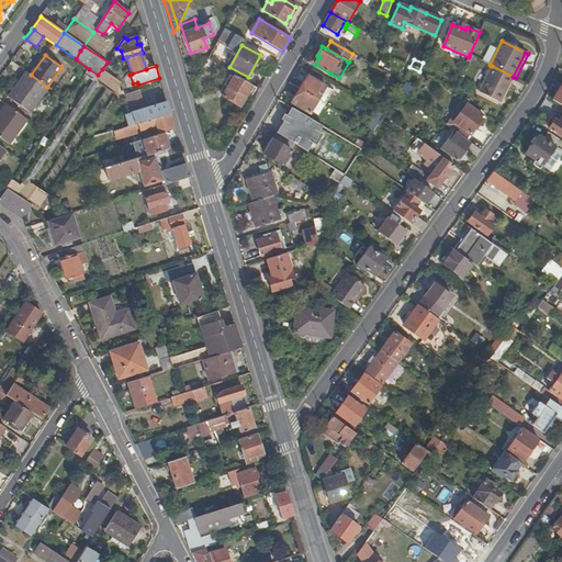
[(512,76),(492,66),(479,92),(499,103),(505,94),(504,93),(512,76)]
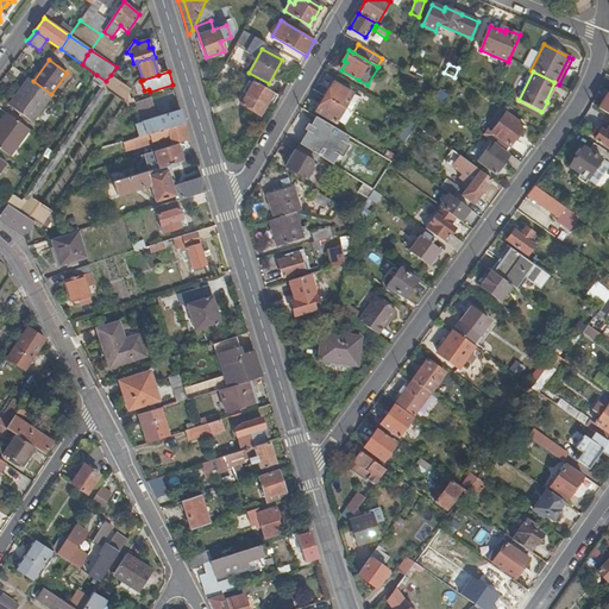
[(106,81),(96,75),(88,87),(98,93),(106,81)]
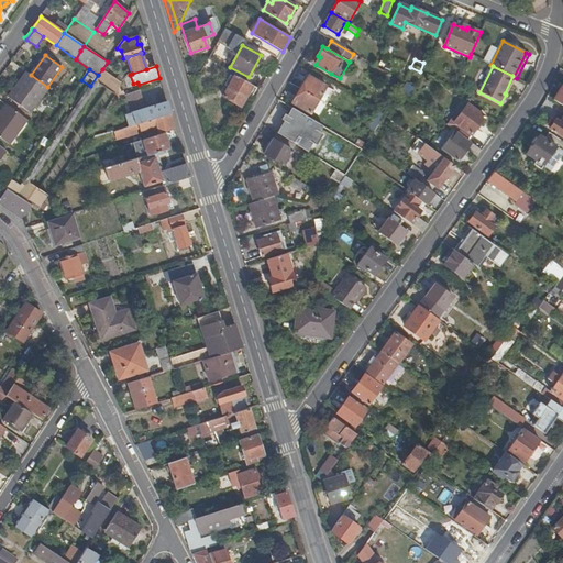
[(31,75),(26,72),(17,85),(19,87),(10,99),(31,113),(50,88),(47,87),(31,75)]
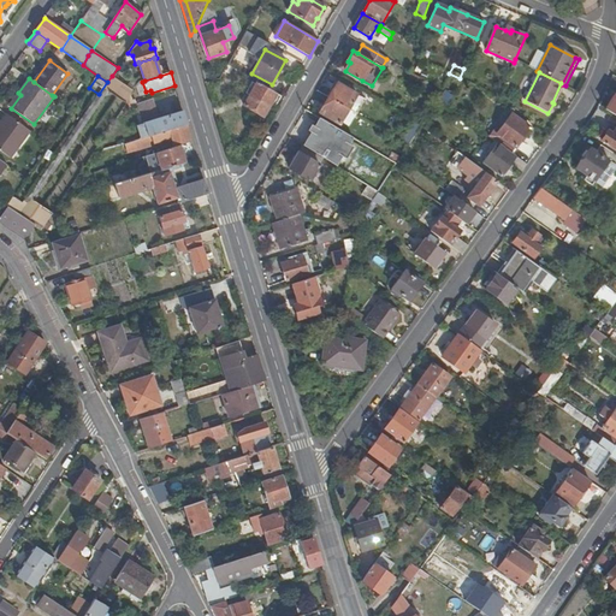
[(118,99),(126,87),(114,78),(105,89),(118,99)]
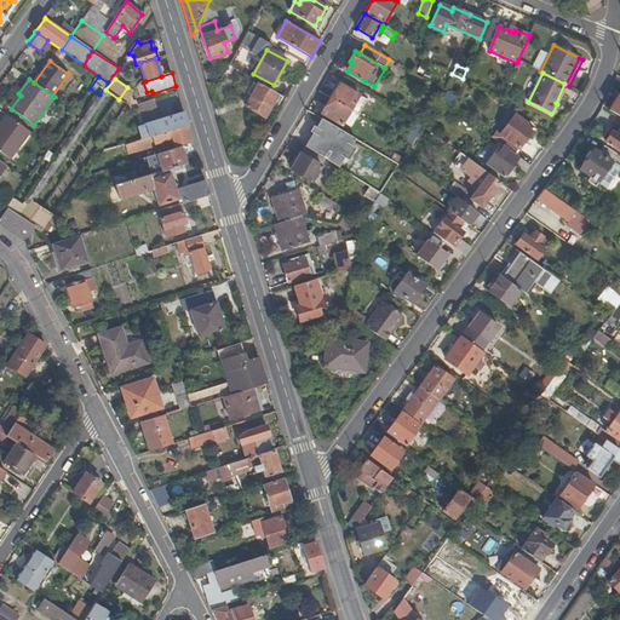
[(132,91),(138,85),(133,80),(127,87),(132,91)]
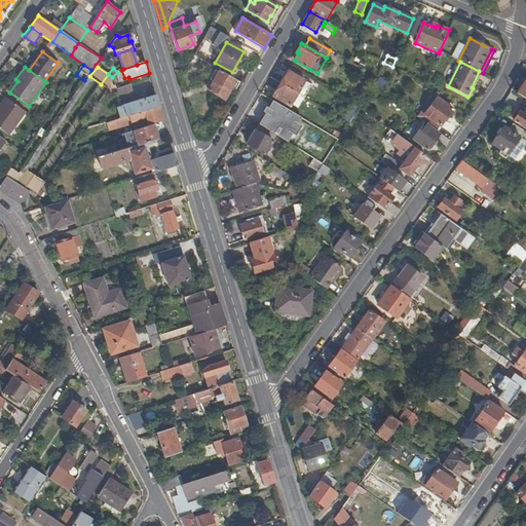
[(234,91),(239,82),(216,68),(210,80),(213,82),(208,90),(224,100),(230,88),(234,91)]
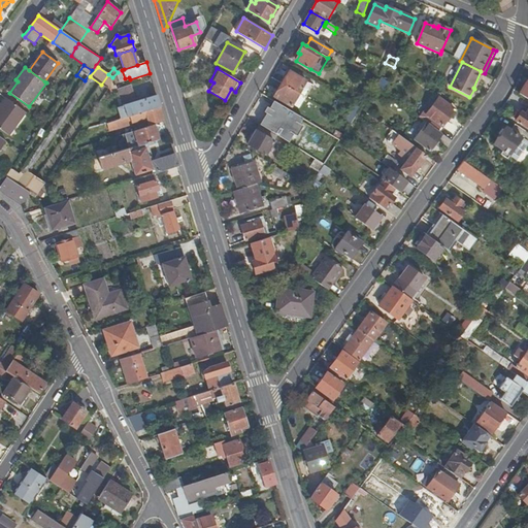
[(289,71),(282,85),(298,94),(306,81),(289,71)]
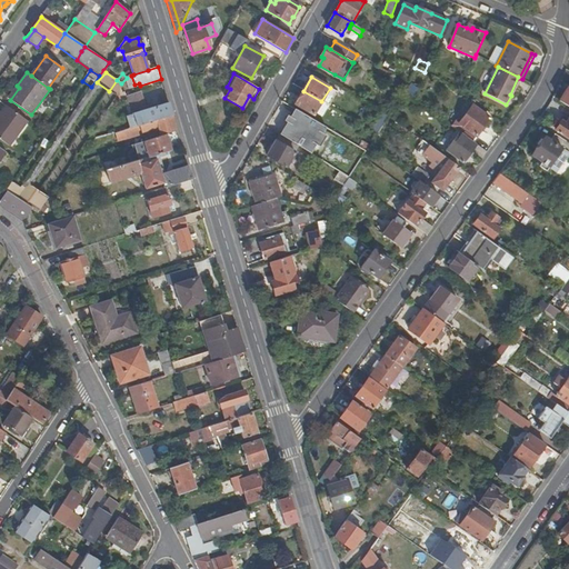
[(512,97),(522,79),(519,78),(518,77),(510,95),(511,96),(512,97)]
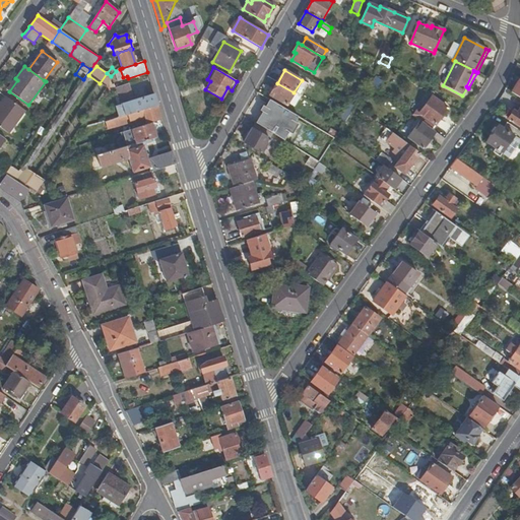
[(378,87),(382,80),(375,76),(371,83),(378,87)]
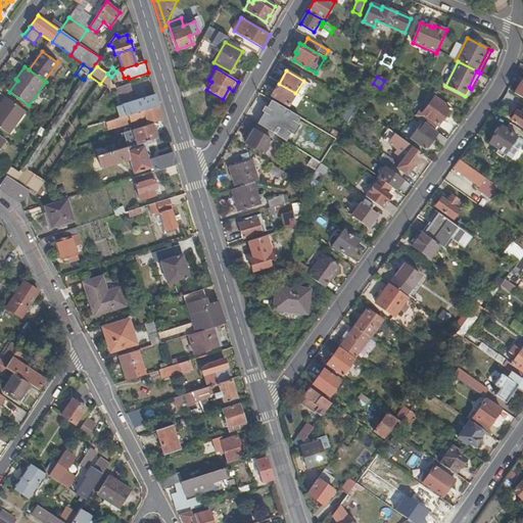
[(17,81),(15,79),(7,91),(9,92),(17,81)]
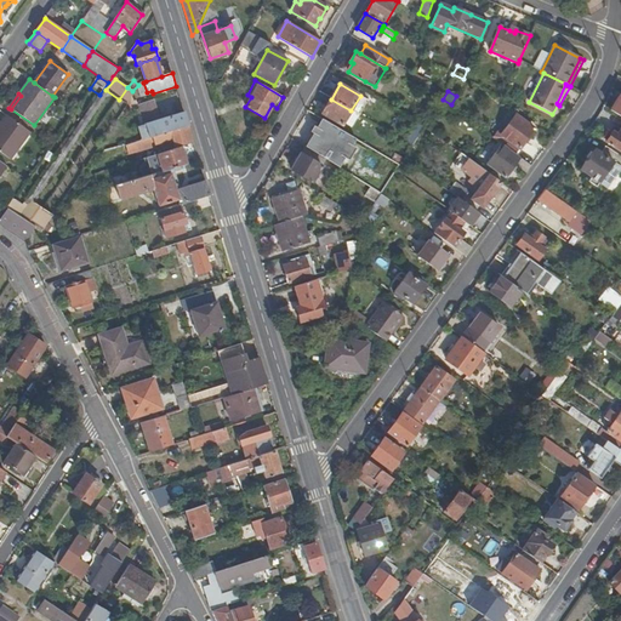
[(138,106),(153,101),(151,95),(144,96),(143,93),(140,93),(136,95),(137,98),(130,102),(132,104),(129,107),(130,110),(138,106)]
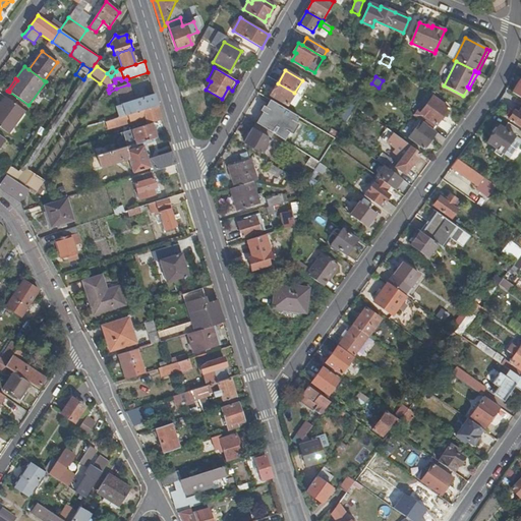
[(294,93),(278,83),(270,96),(287,106),(294,93)]
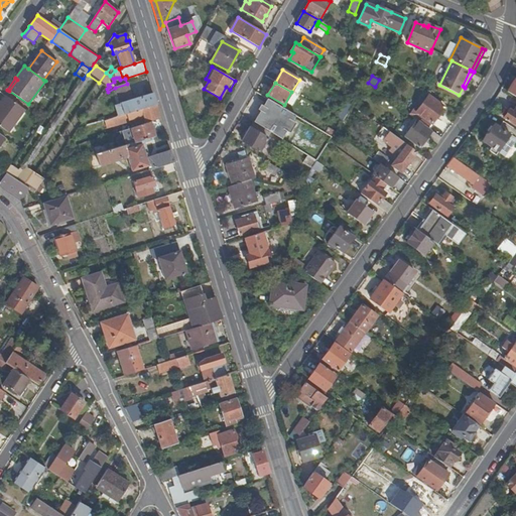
[(132,100),(127,84),(115,88),(121,104),(115,106),(118,116),(156,104),(152,93),(132,100)]
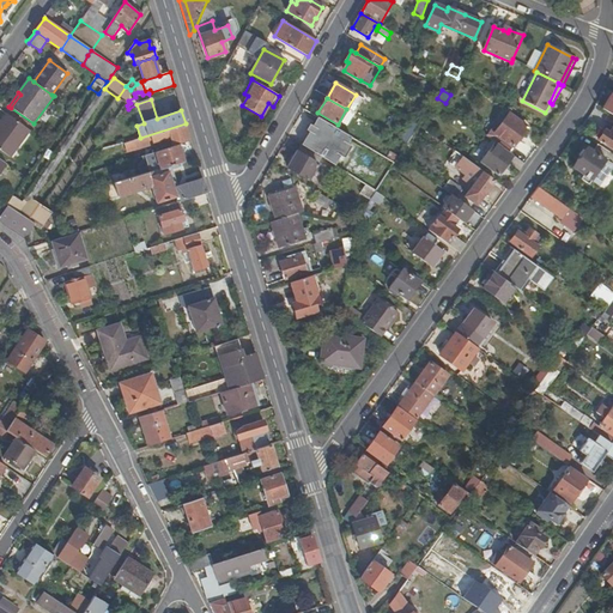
[(275,108),(273,107),(268,103),(261,116),(268,120),(275,108)]
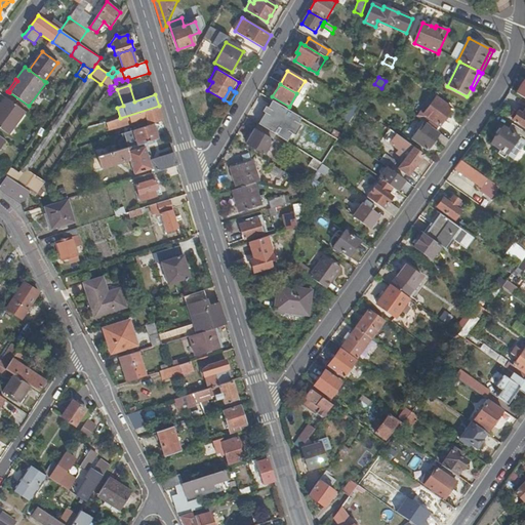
[(26,112),(5,97),(0,105),(0,128),(8,134),(26,112)]
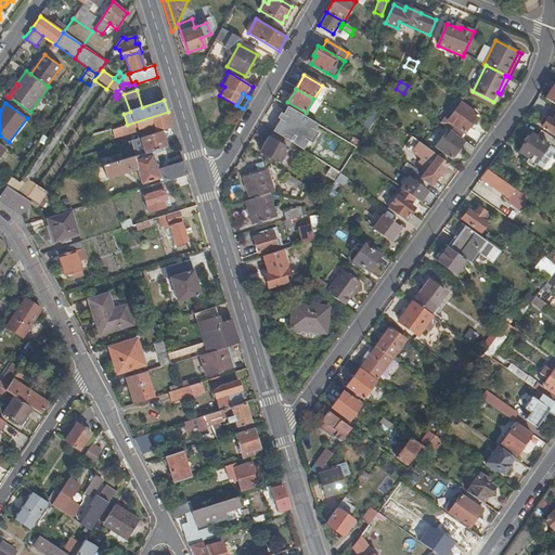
[(450,130),(461,139),(477,115),(461,103),(459,106),(455,104),(441,124),(450,130)]
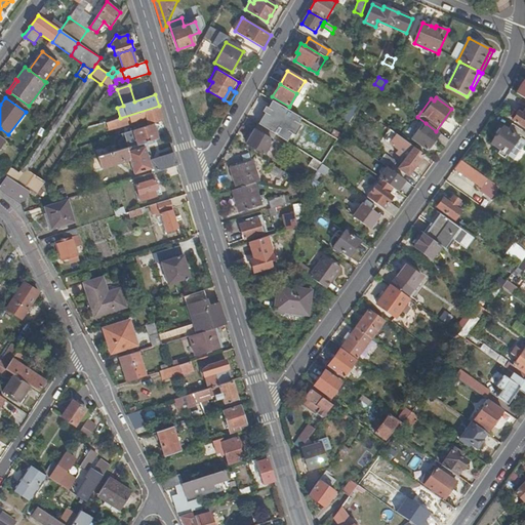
[(148,124),(163,119),(159,106),(120,118),(118,119),(121,126),(142,120),(146,116),(148,124)]
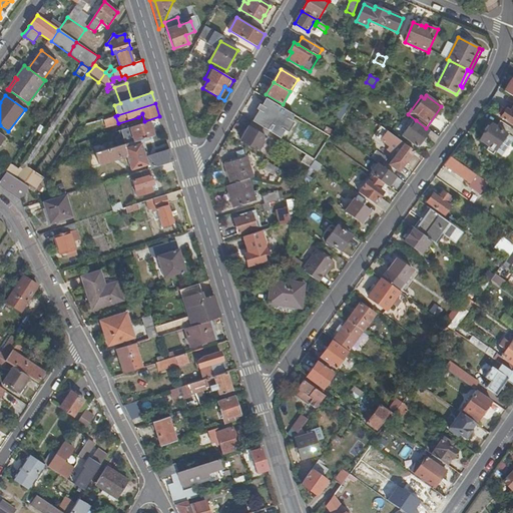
[(501,116),(512,123),(512,106),(510,111),(506,108),(501,116)]
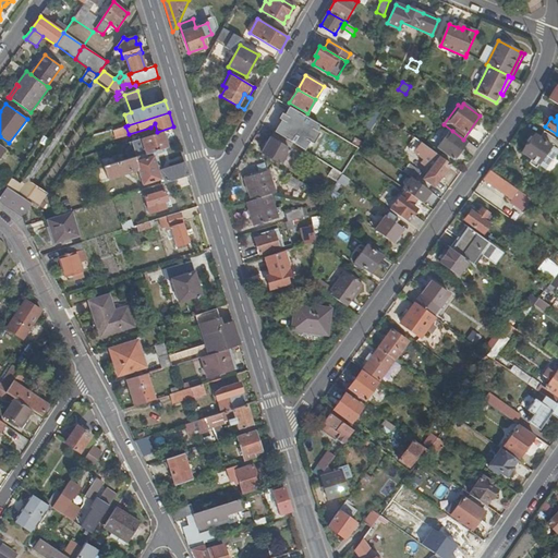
[(474,156),(478,149),(463,140),(452,131),(439,149),(453,159),(462,147),(474,156)]
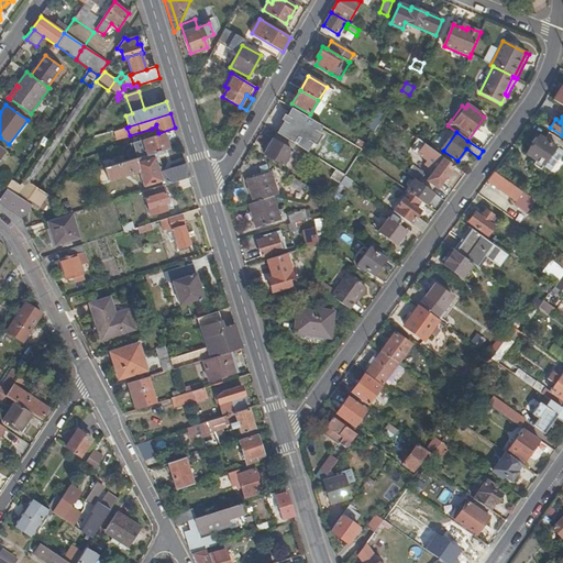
[(560,140),(549,132),(544,139),(539,135),(526,154),(536,161),(533,164),(540,169),(556,146),(560,140)]
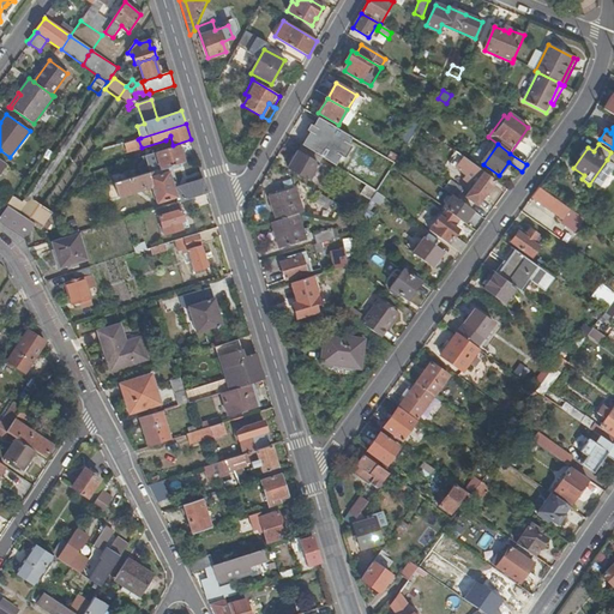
[(162,169),(168,168),(184,162),(179,145),(156,152),(162,169)]
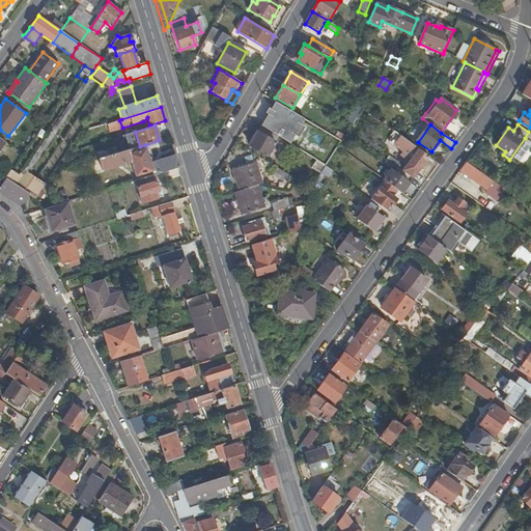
[(274,134),(260,126),(249,146),(267,157),(275,143),(271,140),(273,136),(274,134)]
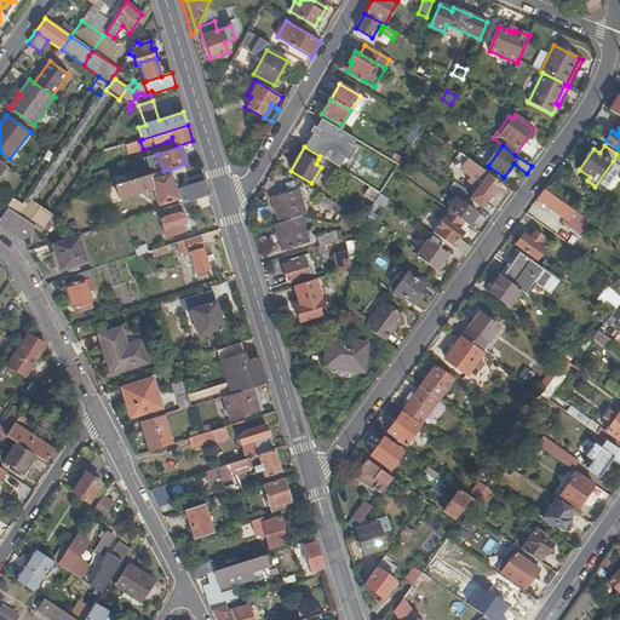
[(402,174),(409,164),(403,159),(399,165),(396,170),(402,174)]
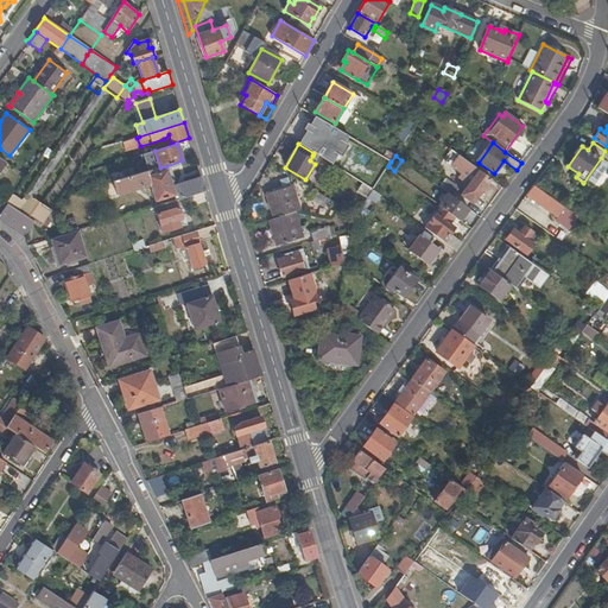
[(473,203),(491,178),(462,158),(460,162),(473,171),(469,176),(474,178),(462,195),(473,203)]
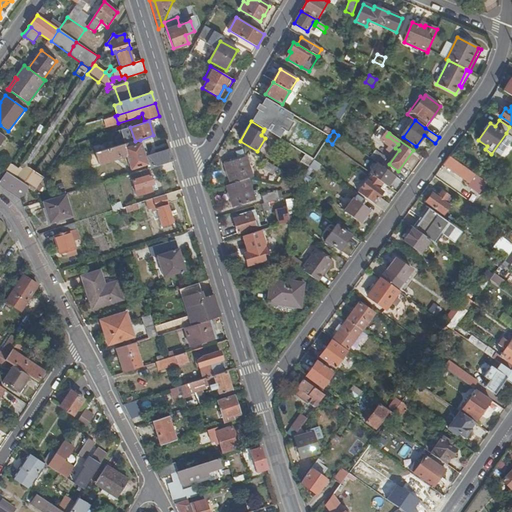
[(148,168),(173,160),(169,150),(145,158),(140,140),(135,141),(115,148),(101,152),(96,154),(99,164),(127,156),(131,170),(147,165),(148,168)]
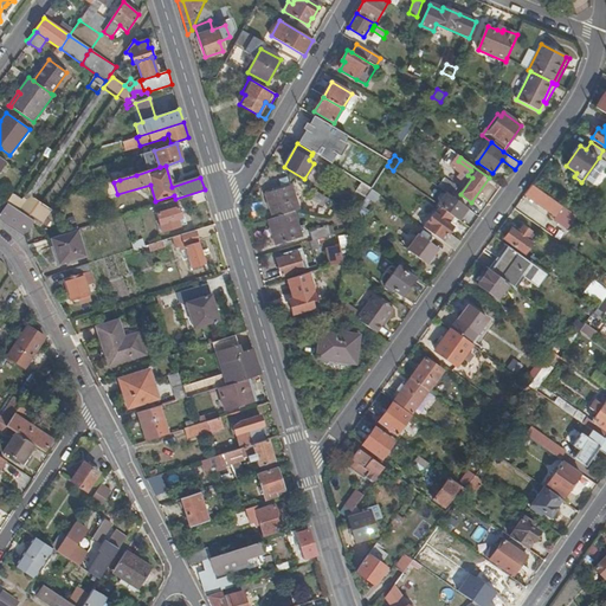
[(117,174),(120,180),(136,175),(134,169),(117,174)]
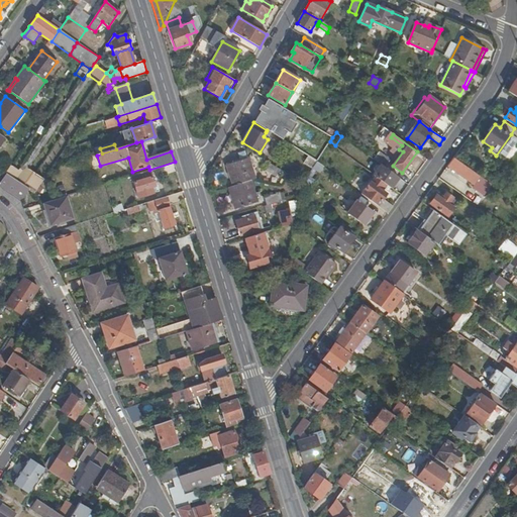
[(381,166),(385,168),(390,161),(379,152),(374,160),(381,166)]
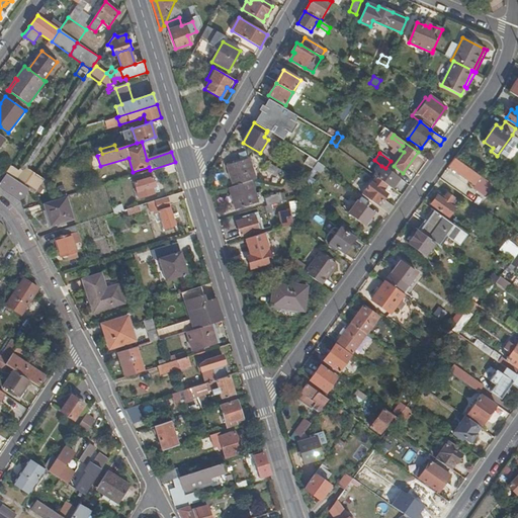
[(305,163),(313,168),(314,167),(317,162),(309,157),(305,163)]
